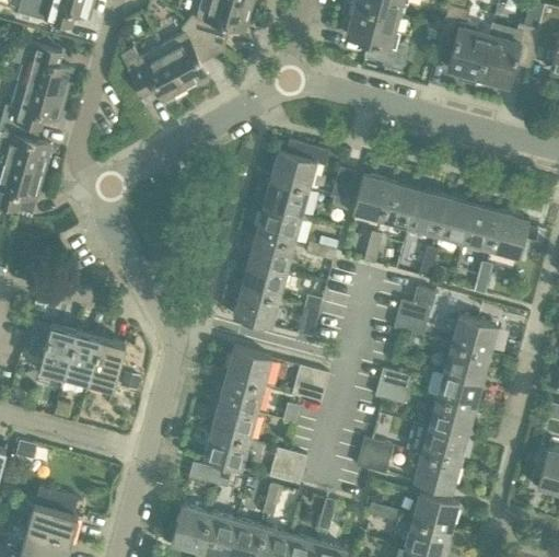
[(21,0),(19,12),(25,14),(33,16),(72,27),(76,14),(91,19),(95,0),(21,0)]
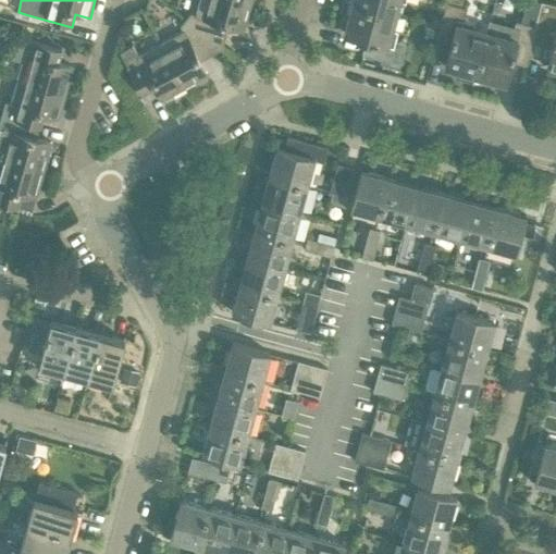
[(245,32),(251,5),(230,0),(201,0),(197,17),(192,15),(186,22),(223,51),(230,27),(245,32)]
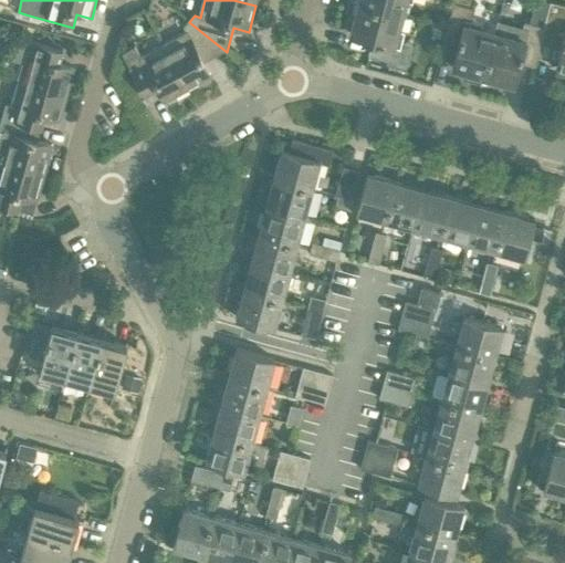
[(359,0),(358,4),(404,17),(407,2),(412,4),(414,0),(359,0)]
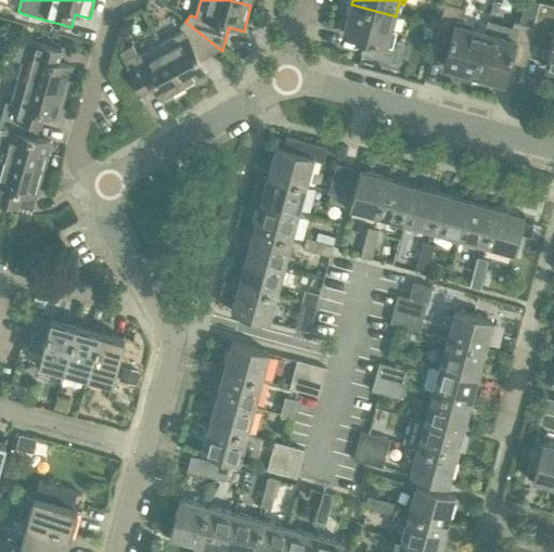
[(535,28),(531,41),(551,47),(545,68),(553,71),(553,7),(541,3),(535,28)]
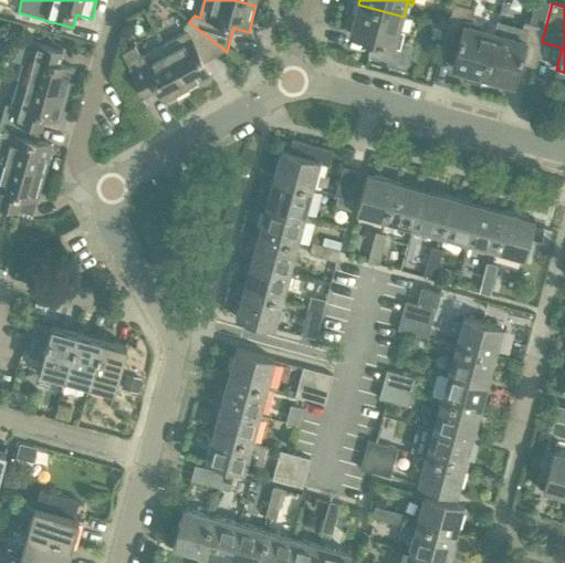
[(408,66),(414,47),(403,43),(405,33),(399,31),(404,17),(358,4),(351,35),(373,41),(368,55),(408,66)]
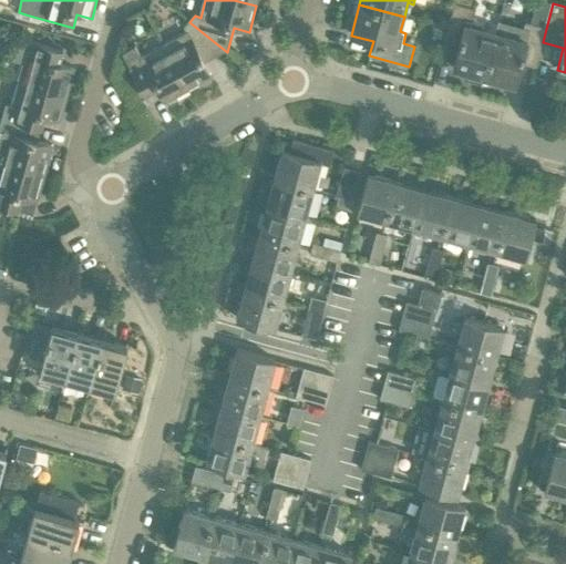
[(455,4),(444,43),(459,48),(453,69),(485,78),(497,34),(482,30),(483,24),(473,22),(475,10),(455,4)]
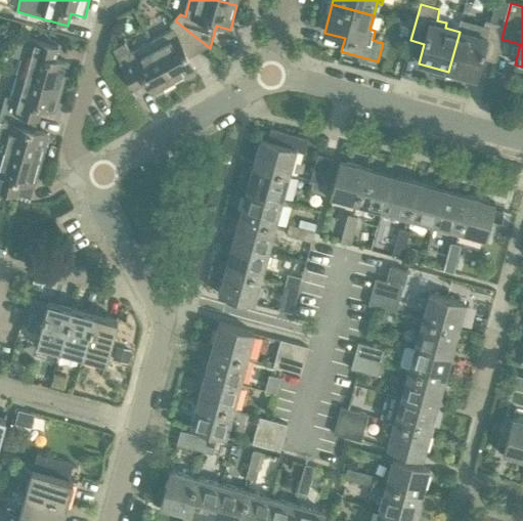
[(175,84),(197,72),(189,59),(210,48),(175,20),(170,27),(173,32),(153,43),(175,84)]
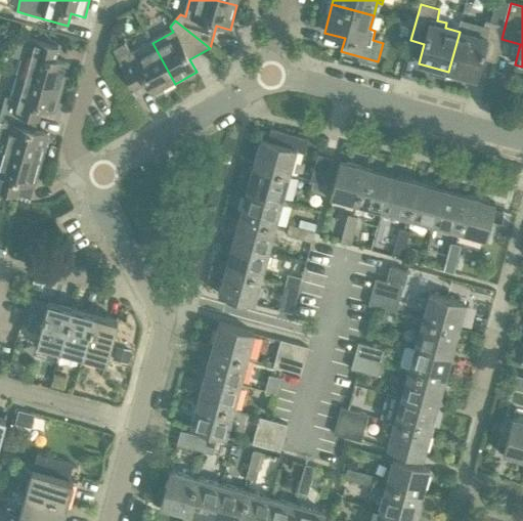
[(460,32),(448,72),(476,79),(482,59),(494,63),(502,39),(505,27),(486,22),(484,27),(462,20),(460,32)]
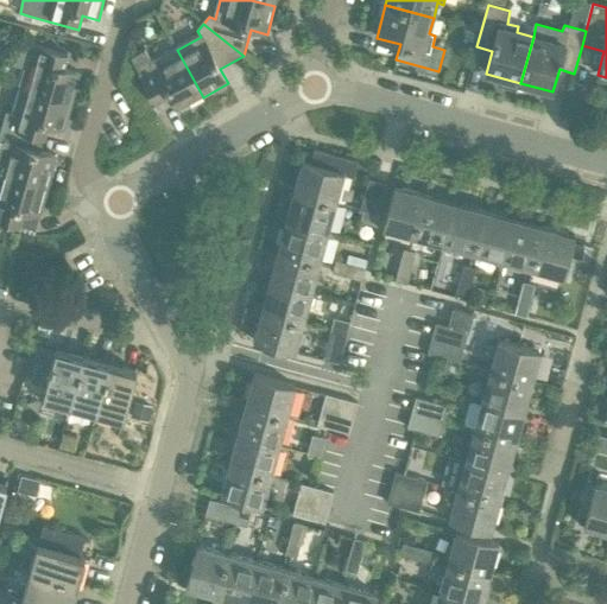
[(17,42),(11,65),(26,69),(20,88),(73,103),(81,75),(64,70),(68,56),(17,42)]
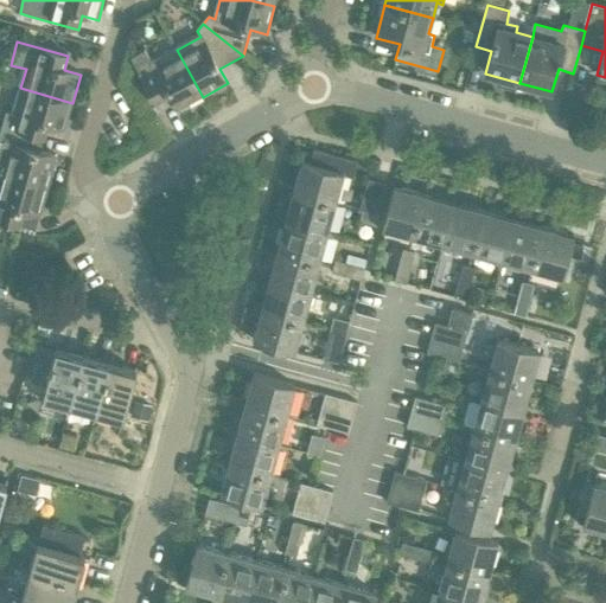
[(203,97),(177,50),(152,63),(146,51),(132,59),(157,104),(170,96),(177,111),(203,97)]
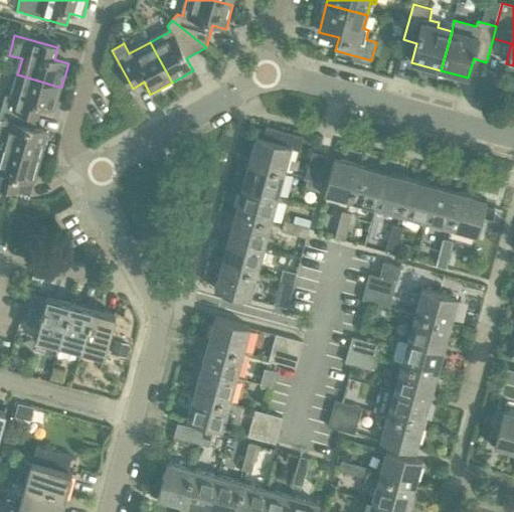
[(6,96),(2,109),(38,119),(41,107),(54,111),(61,88),(17,74),(11,98),(6,96)]
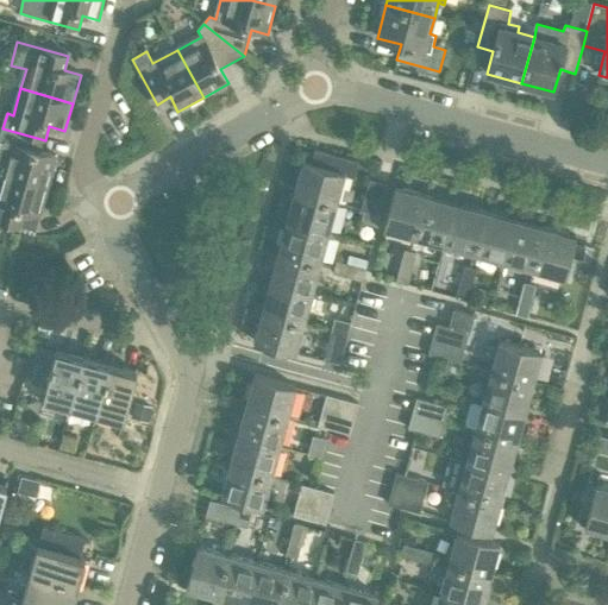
[(0,171),(50,186),(57,158),(42,153),(45,140),(2,128),(0,138),(0,171)]
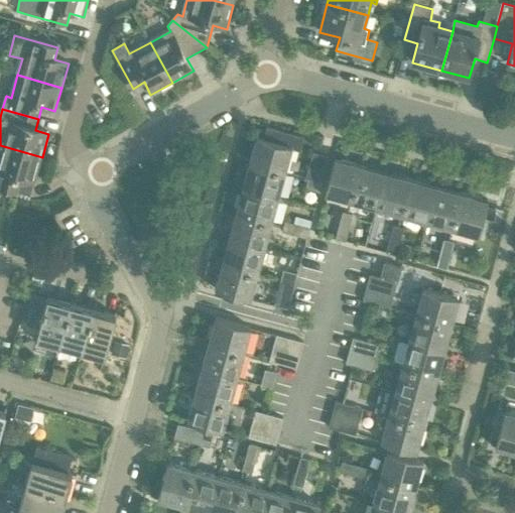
[(256,138),(249,164),(285,174),(292,148),(300,151),(304,138),(267,128),(263,140),(256,138)]
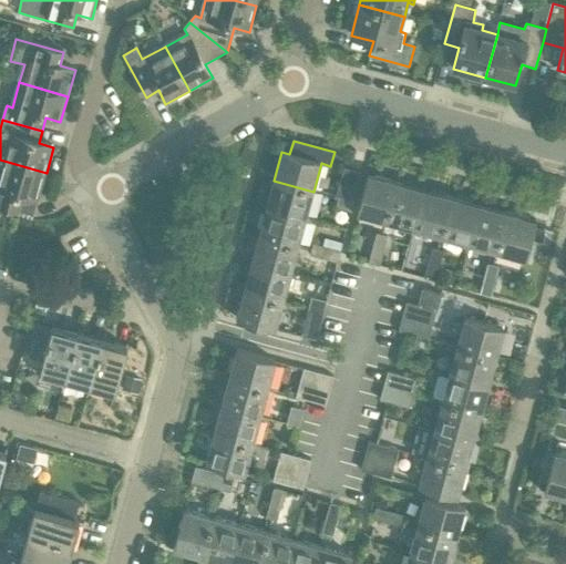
[(0,206),(19,212),(23,198),(38,203),(47,173),(0,160),(0,206)]
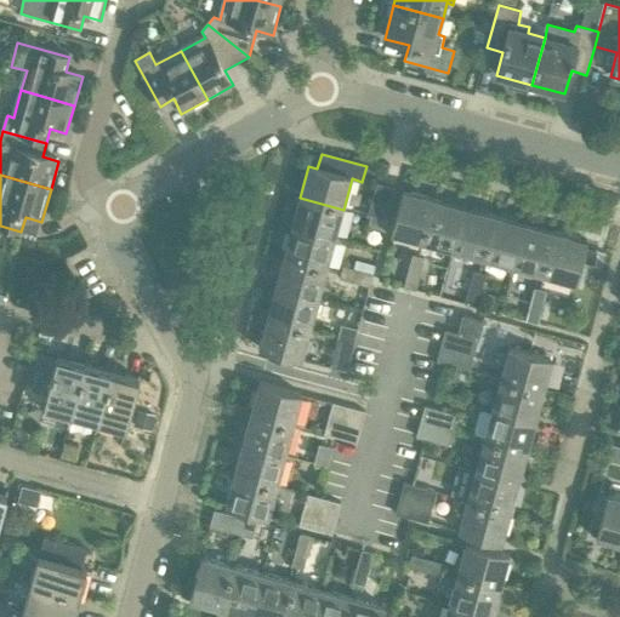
[(376,183),(367,216),(371,217),(387,222),(396,189),(376,183)]
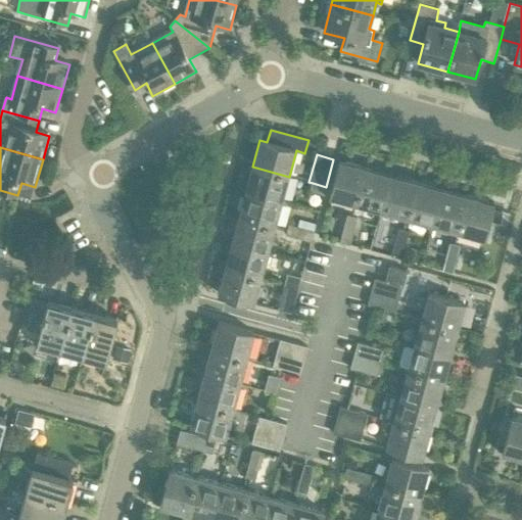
[(357,204),(366,169),(339,161),(330,197),(357,204)]
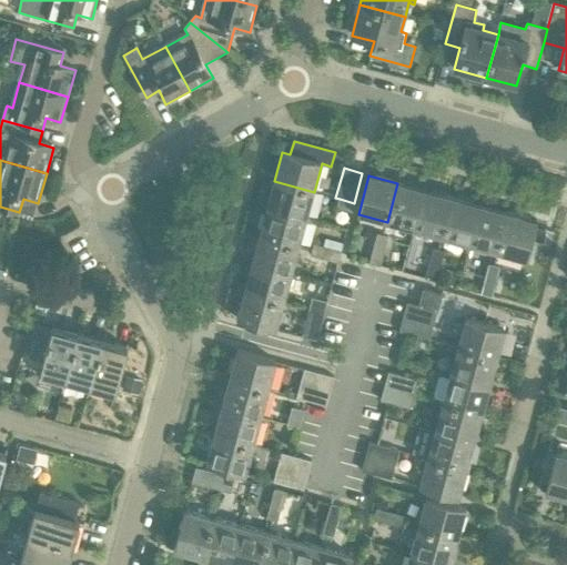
[(274,181),(266,209),(306,220),(314,192),(274,181)]
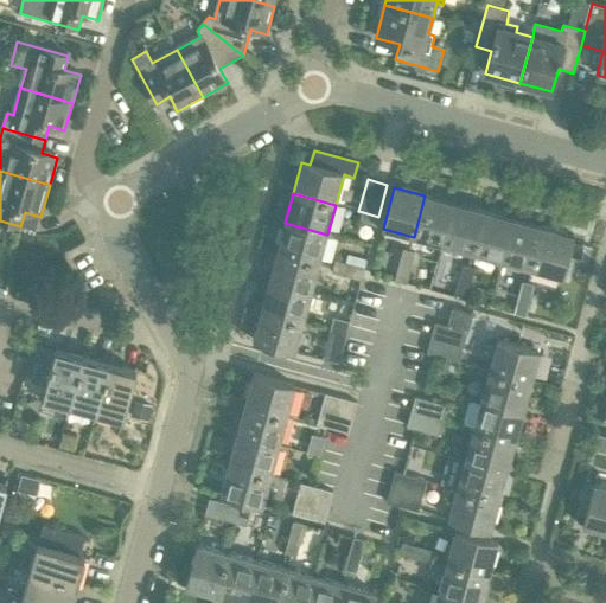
[(444,245),(455,204),(425,196),(414,237),(444,245)]
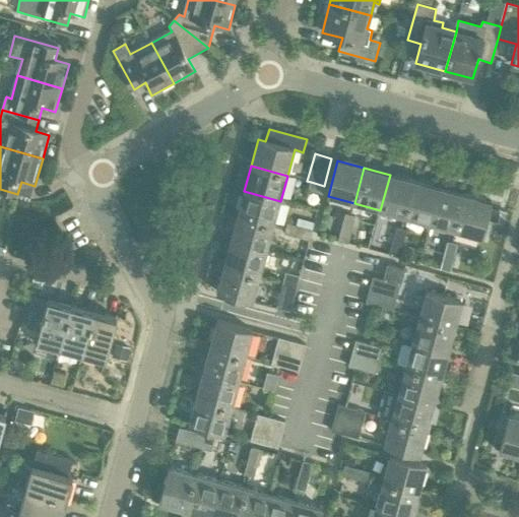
[(405,217),(415,181),(390,175),(380,210),(405,217)]
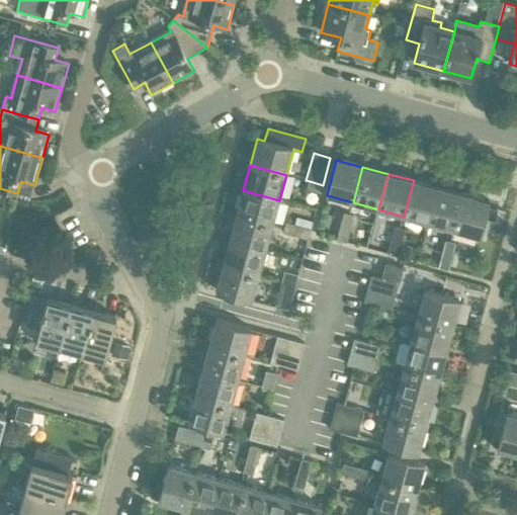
[(429,224),(439,187),(414,180),(404,217),(429,224)]
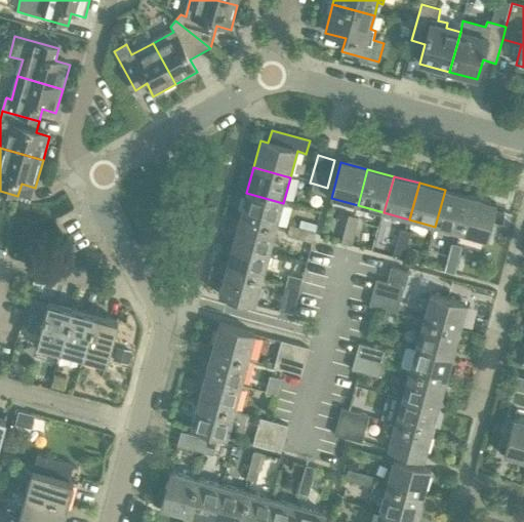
[(314,184),(312,194),(324,197),(327,188),(314,184)]
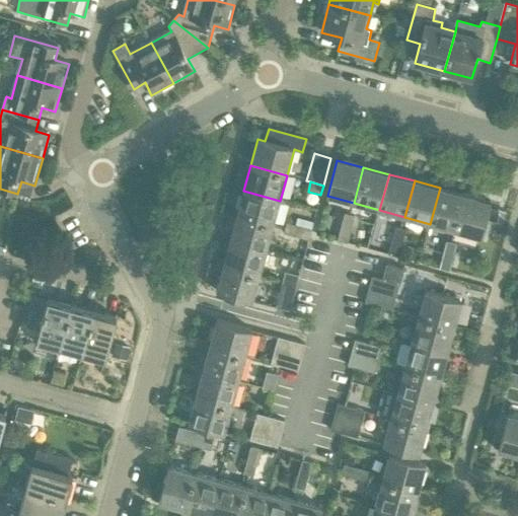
[(455,231),(465,195),(440,188),(430,224),(455,231)]
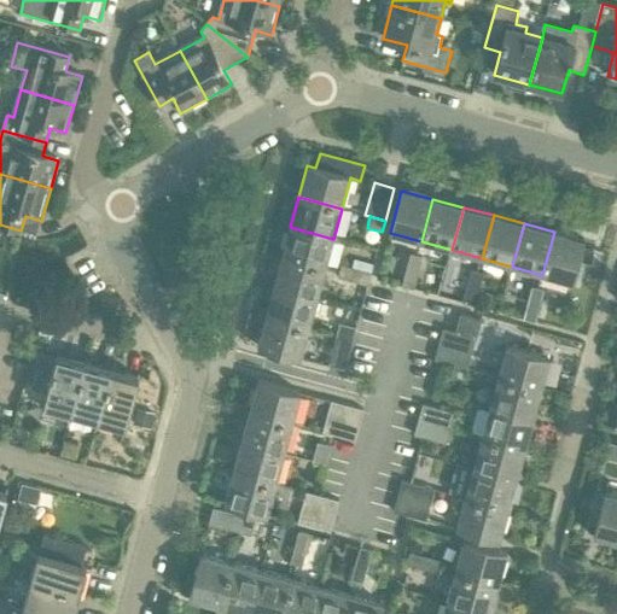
[(290,227),(283,257),(325,269),(333,239),(290,227)]
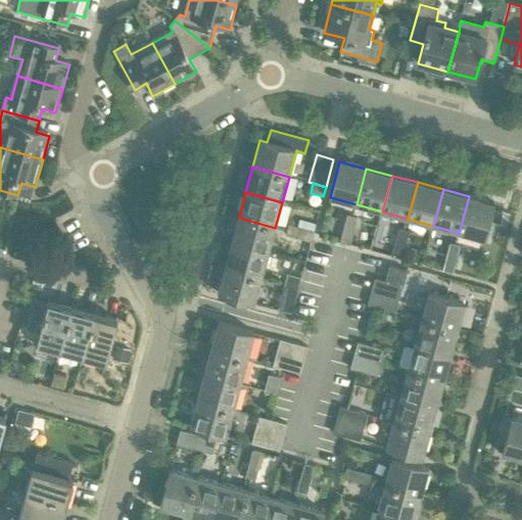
[(484,240),(494,203),(469,196),(459,233),(484,240)]
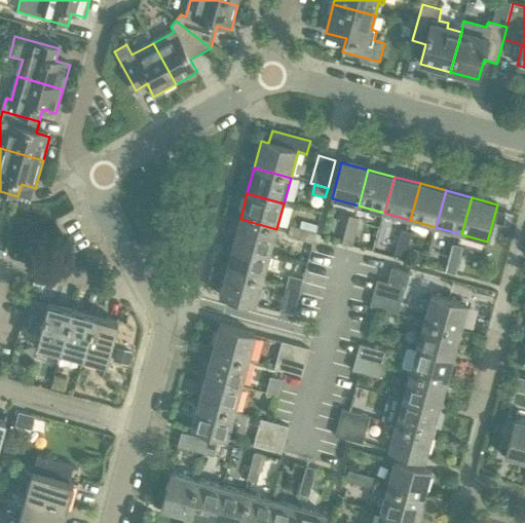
[(349,217),(345,231),(355,233),(360,220),(349,217)]
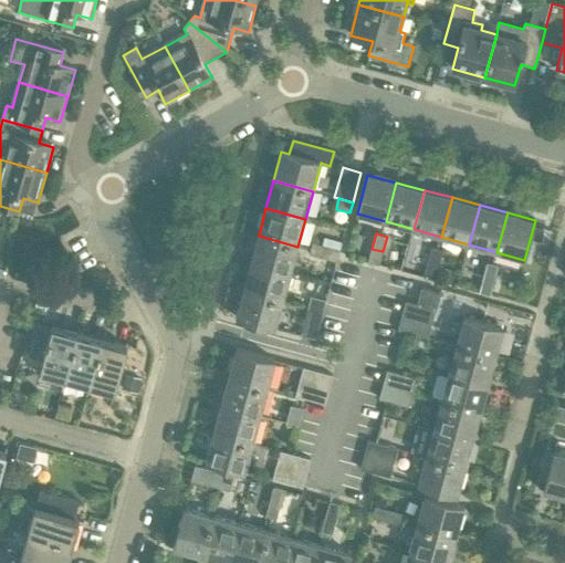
[(259,236),(251,263),(290,274),(297,247),(259,236)]
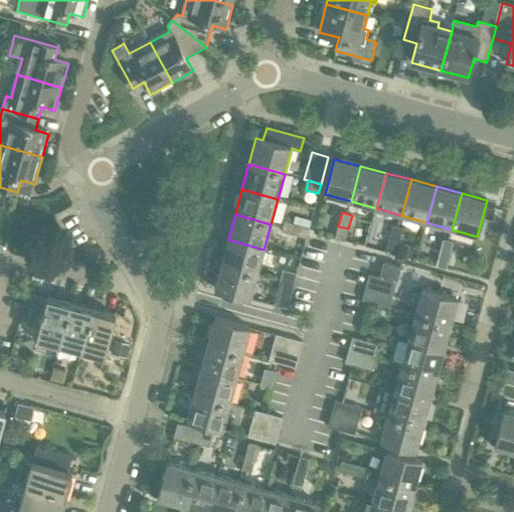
[(294,236),(297,225),(284,221),(281,232),(294,236)]
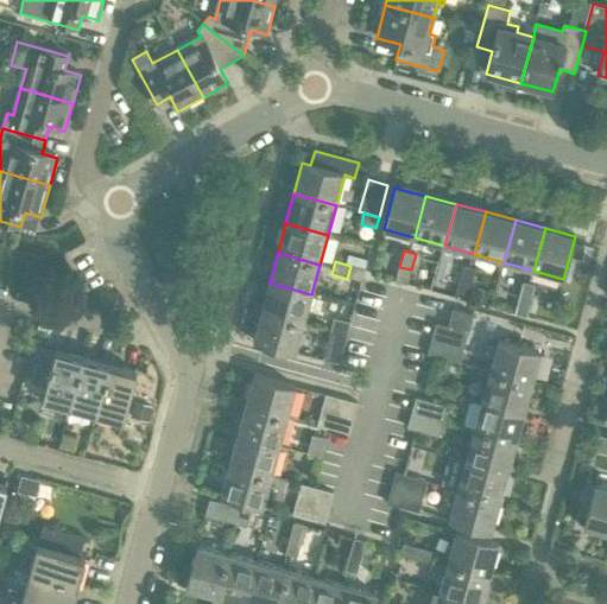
[(361,283),(361,281),(365,269),(351,266),(347,279),(361,283)]
